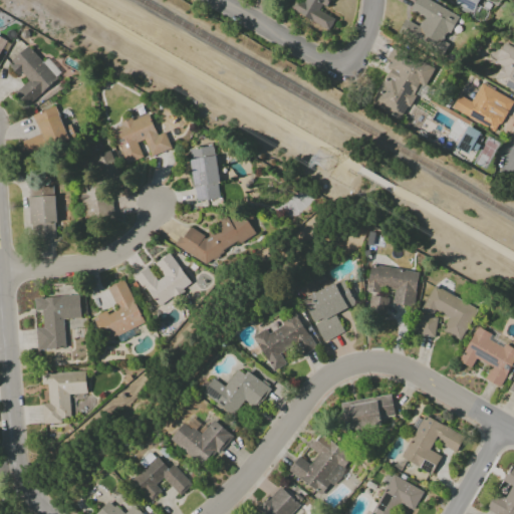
[(293,0),(288,9),(328,30),(334,18),(321,12),(327,0),(302,0),(302,1),(299,0),(293,0)]
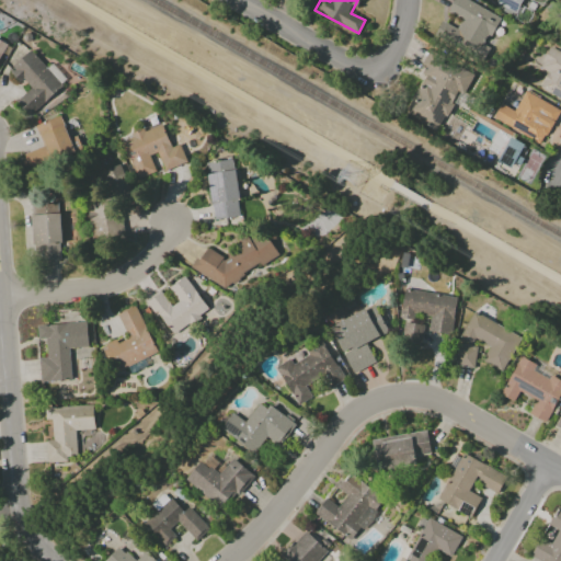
[(501,18),(467,0),(454,0),(447,12),(461,20),(456,29),(442,21),(435,33),(483,59),(491,46),(487,44),(501,18)]
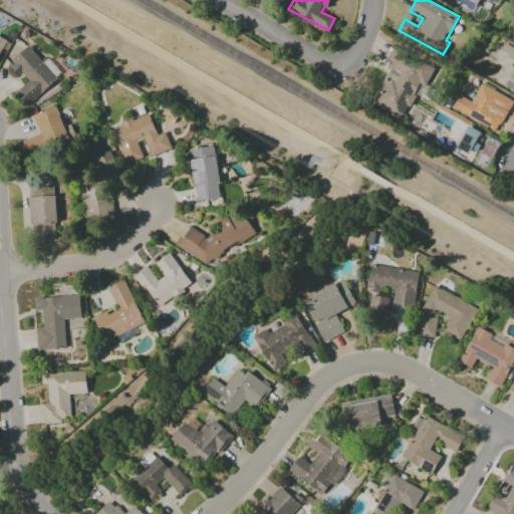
[(456,0),(454,5),(473,12),(477,0),(456,0)]
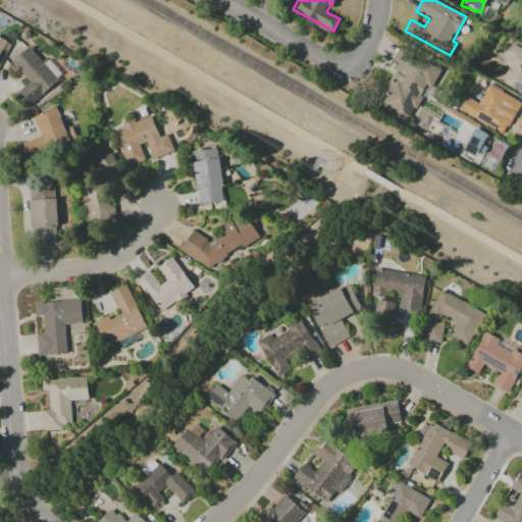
[(521,48),(511,43),(501,62),(509,66),(501,82),(521,92),(521,48)]
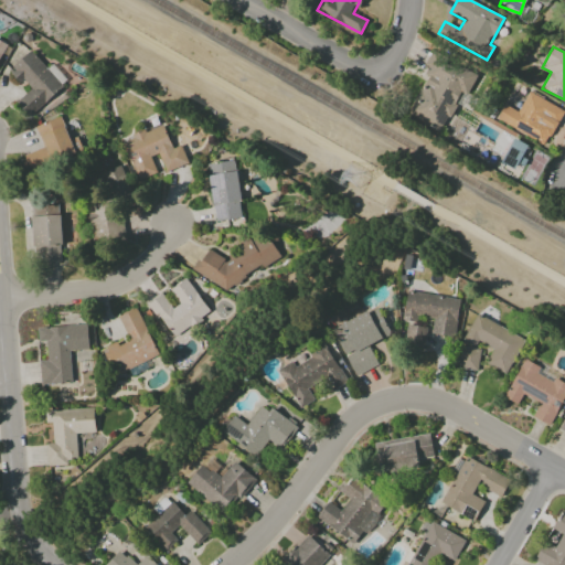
[(14,104),(28,118),(63,86),(30,51),(10,70),(29,91),(14,104)]
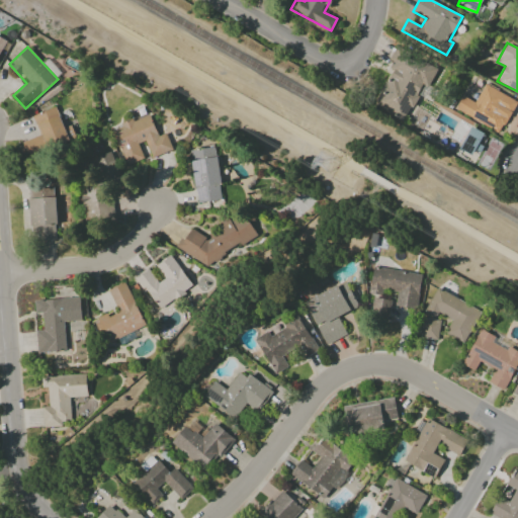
[(374,105),(409,120),(433,68),(395,51),(386,67),(391,69),(374,105)]
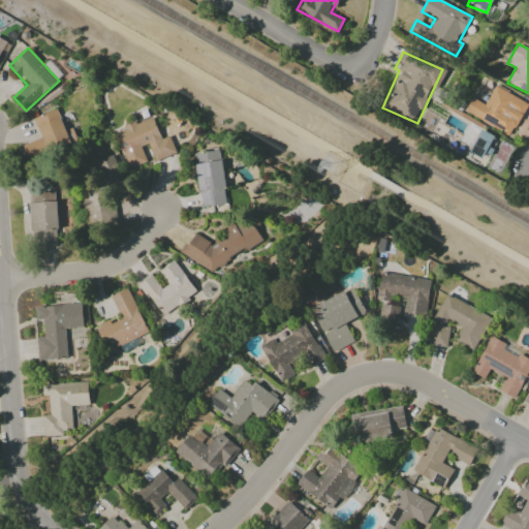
[(527,101),(494,87),(486,104),(471,98),(464,114),(512,135),(527,101)]
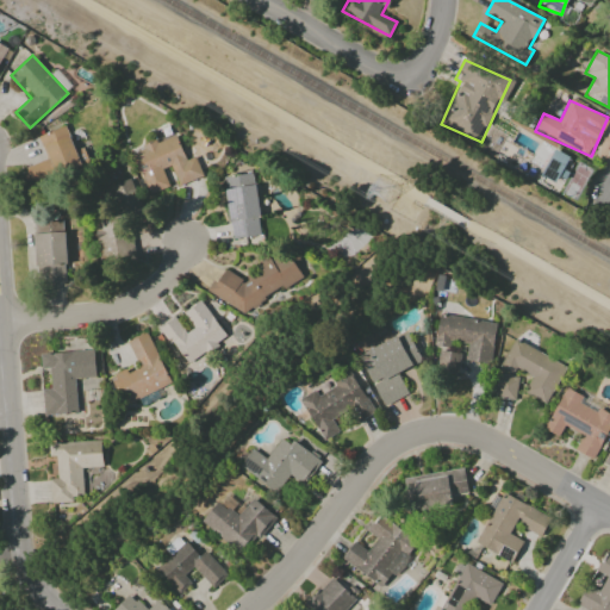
[(39,136),(55,176),(89,165),(83,148),(75,151),(66,126),(39,136)]
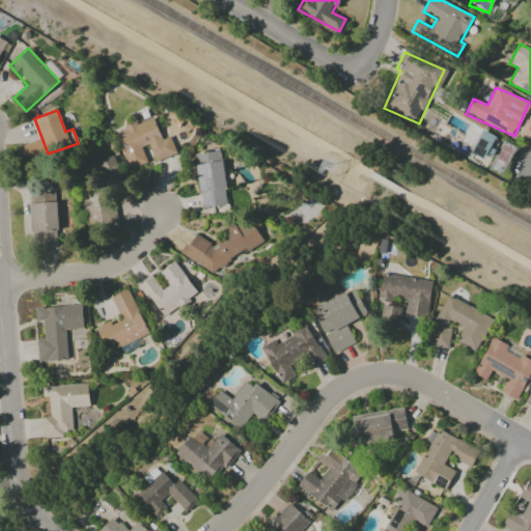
[(176,155),(170,136),(162,140),(154,117),(115,132),(129,169),(147,163),(142,147),(149,145),(155,162),(176,155)]
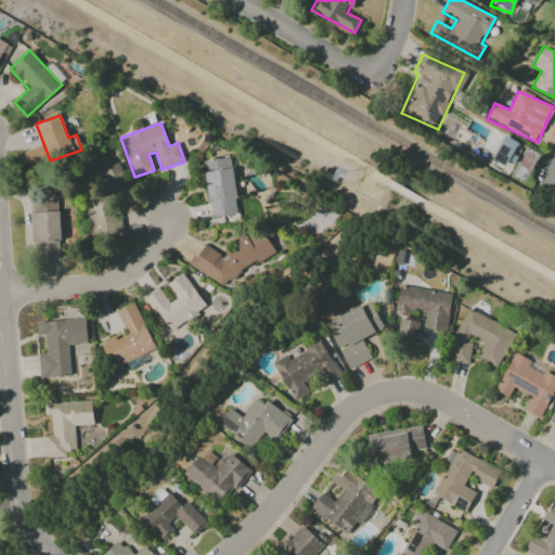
[(205,160),(209,217),(237,215),(232,158),(205,160)]
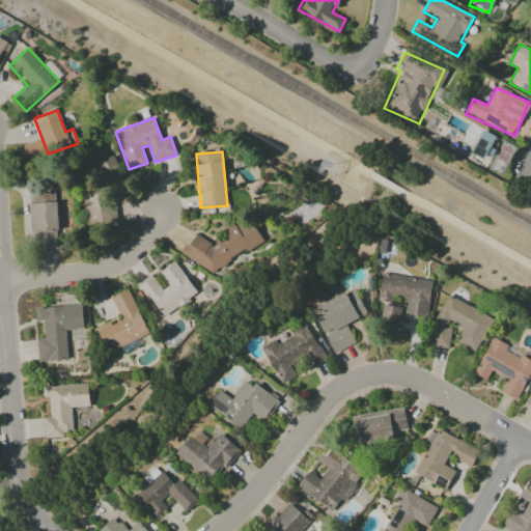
[(109,191),(127,184),(113,155),(95,163),(109,191)]
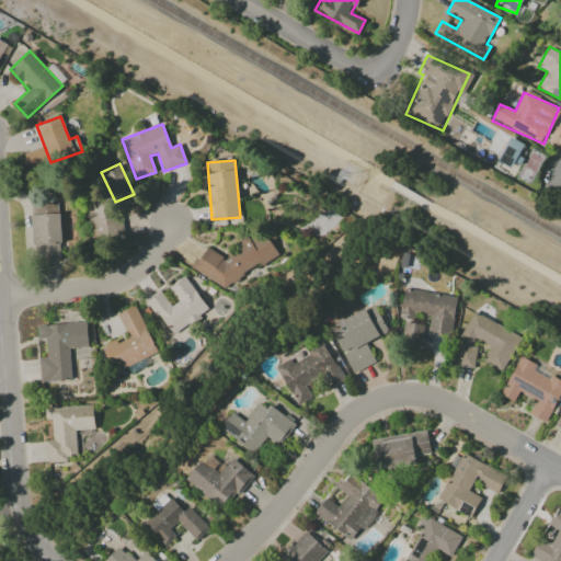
[(114,199),(88,202),(91,242),(118,240),(114,199)]
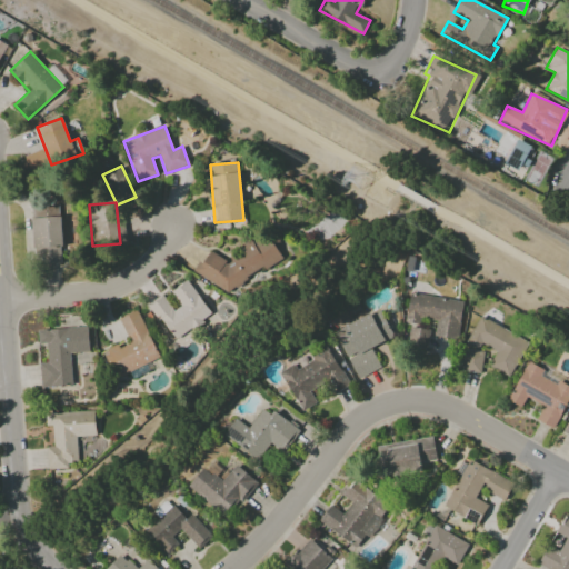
[(32,206),(33,265),(61,263),(61,206),(32,206)]
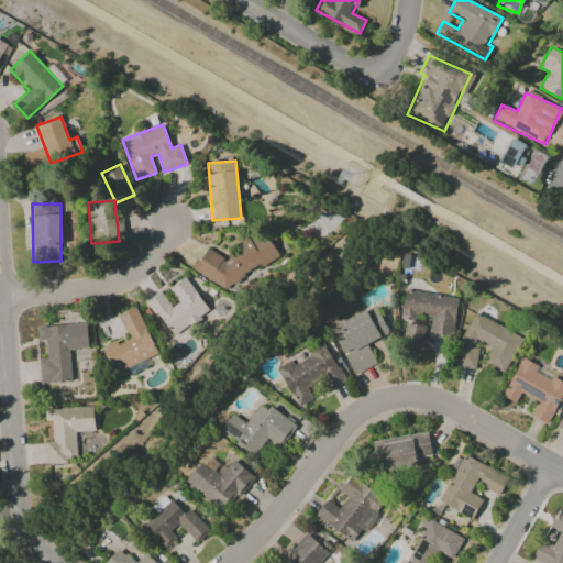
[(190,268),(231,294),(242,276),(260,264),(263,266),(279,256),(268,239),(261,234),(252,240),(249,238),(241,242),(232,256),(223,262),(220,255),(210,250),(197,258),(190,268)]
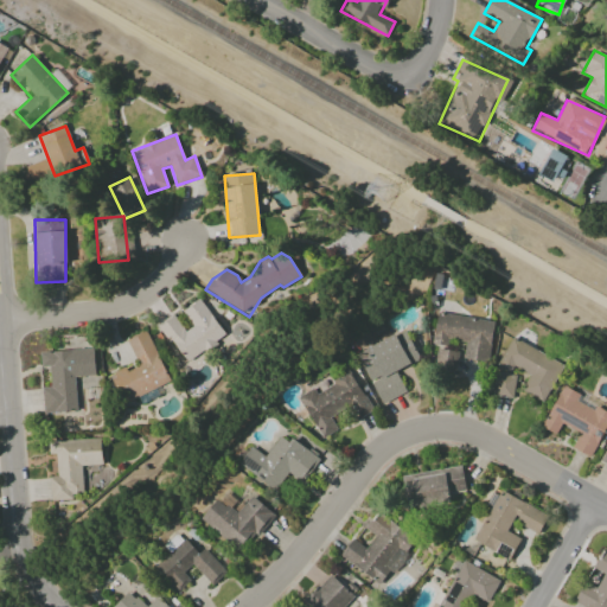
[(225,337),(200,299),(178,314),(177,312),(159,324),(185,364),(225,337)]
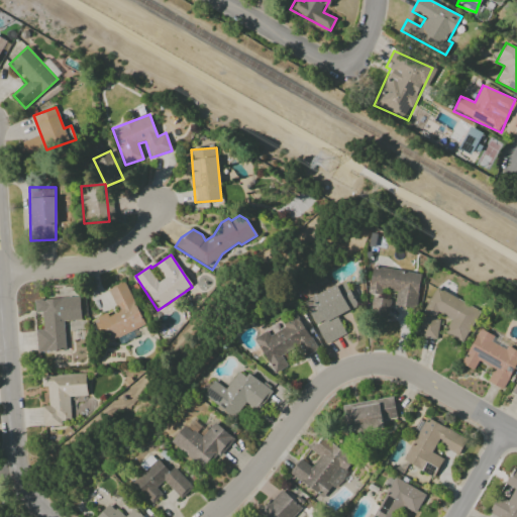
[(382,290),(396,291),(395,306),(416,308),(420,273),(372,267),(369,293),(381,295),(382,290)]
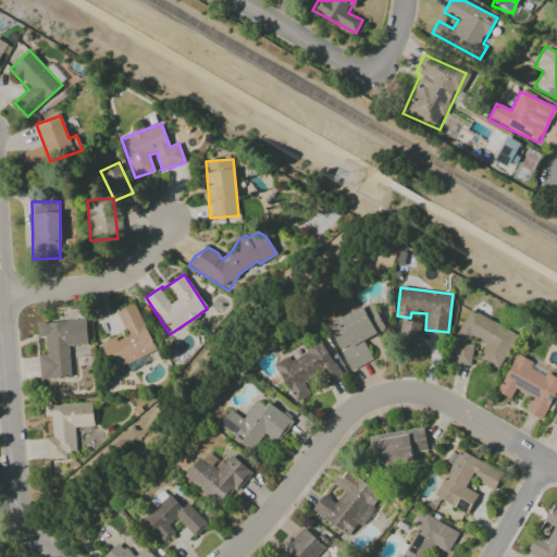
[(116,312),(125,333),(101,344),(113,370),(156,350),(135,304),(116,312)]
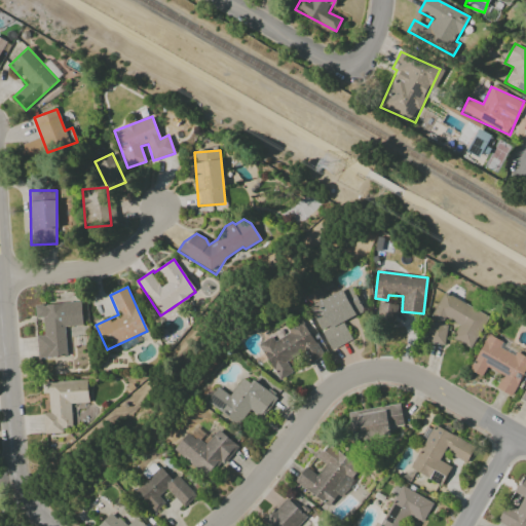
[(309,306),(330,350),(351,340),(343,322),(363,311),(351,287),(309,306)]
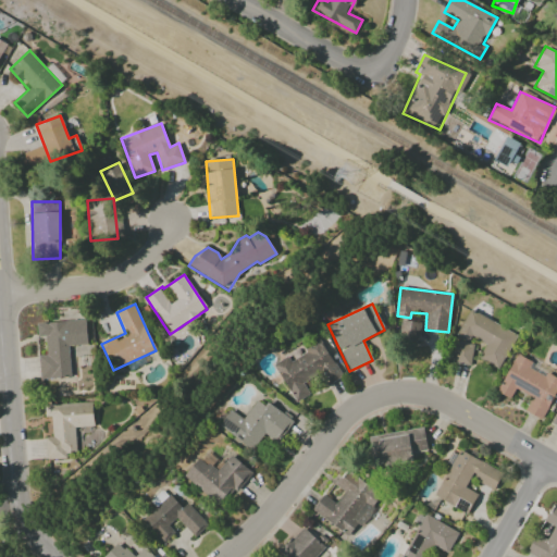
[(499,369),(517,334),(469,309),(455,337),(466,342),(469,336),(485,344),(478,358),(499,369)]
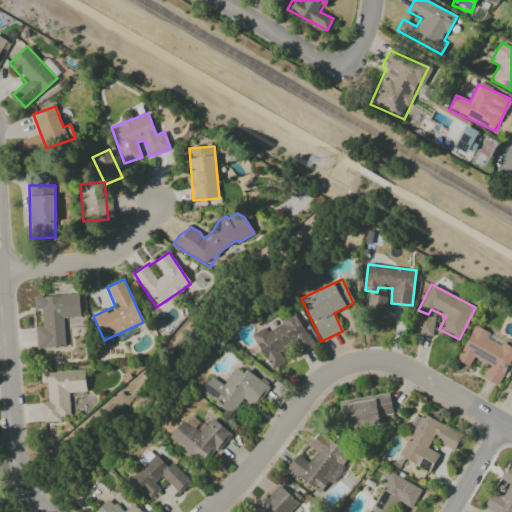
[(36,348),(64,347),(63,317),(79,316),(78,294),(34,297),(35,310),(42,309),(42,326),(35,327),(36,348)]
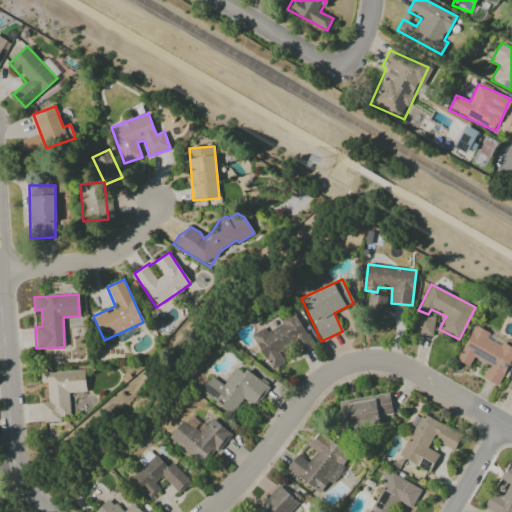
[(385,295),(368,295),(367,314),(385,315),(385,295)]
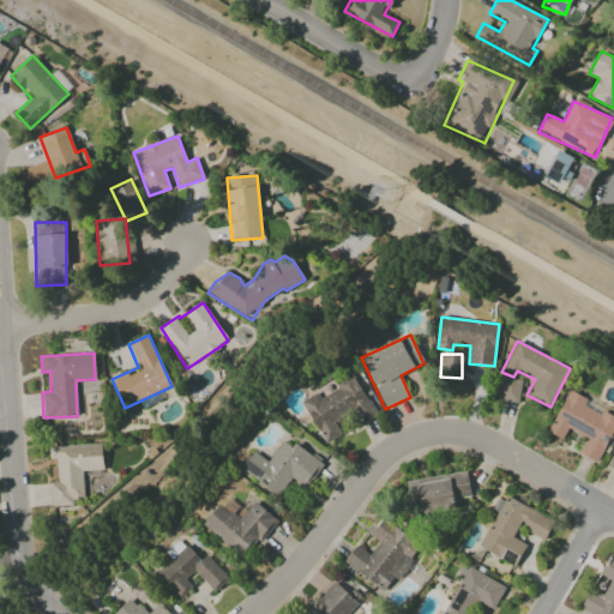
[(377,415),(351,372),(333,383),(337,389),(321,398),(318,392),(301,402),(326,444),(342,434),(335,423),(353,413),(360,425),(377,415)]
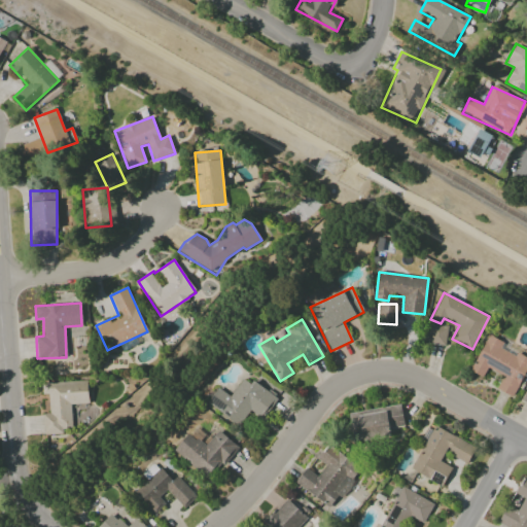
[(447,325),(429,323),(427,344),(446,346),(447,325)]
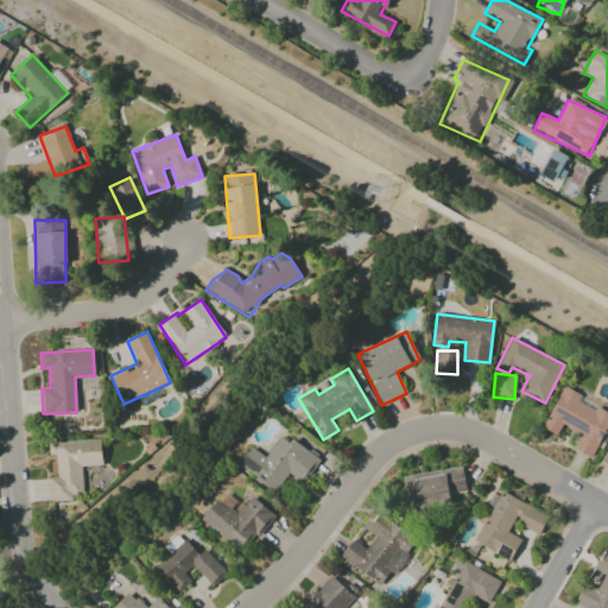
[(593,458),(607,425),(607,415),(577,400),(581,394),(563,386),(543,428),(557,435),(562,424),(581,434),(572,449),(593,458)]
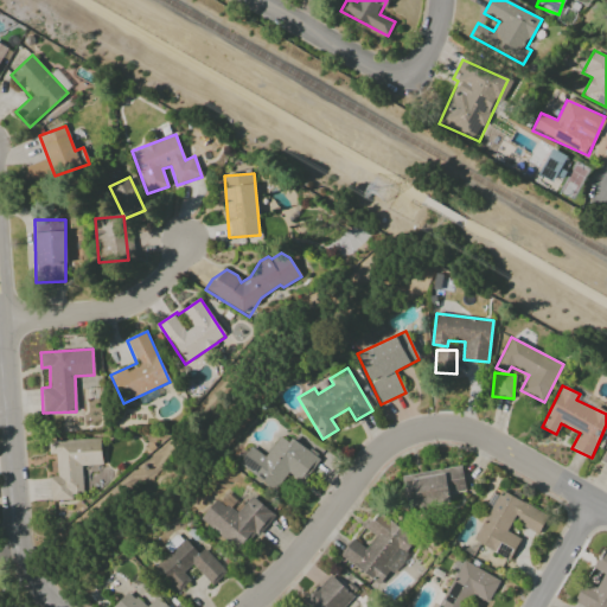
[(238,464),(276,491),(287,474),(301,484),(321,455),(294,435),(288,442),(280,435),(264,457),(251,446),(238,464)]
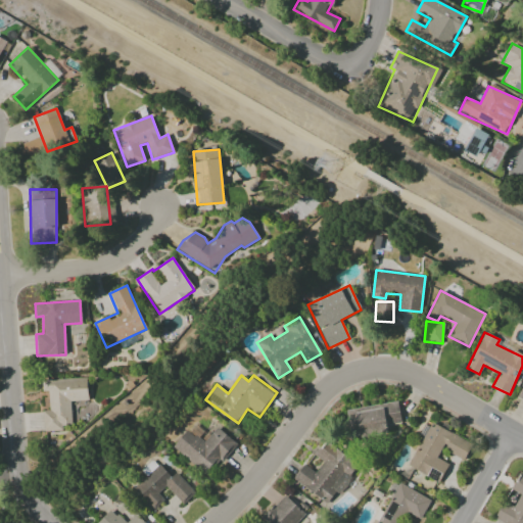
[(42,380),(43,391),(48,391),(49,411),(43,411),(44,431),(62,431),(62,425),(72,425),(70,401),(88,400),(87,378),(42,380)]
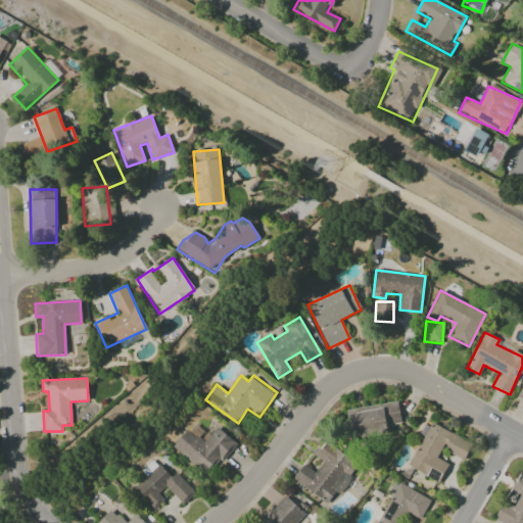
[(345,410),(349,433),(357,432),(358,438),(388,433),(387,426),(401,423),(397,400),(345,410)]
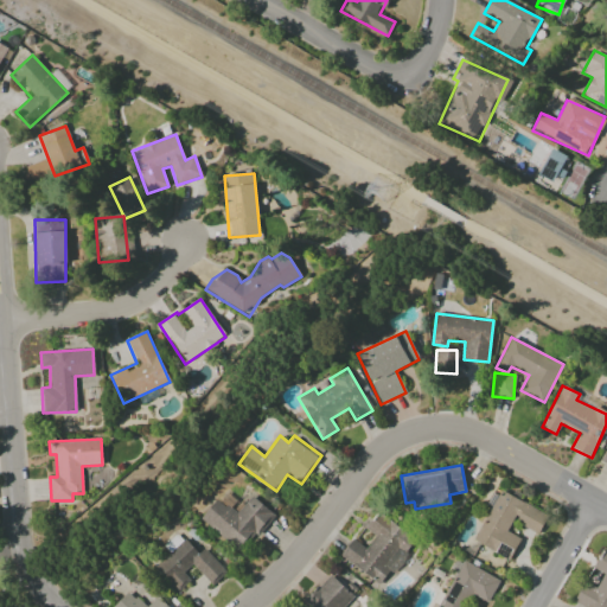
[(473,542),(509,560),(519,537),(510,532),(515,522),(538,534),(548,515),(499,490),(473,542)]
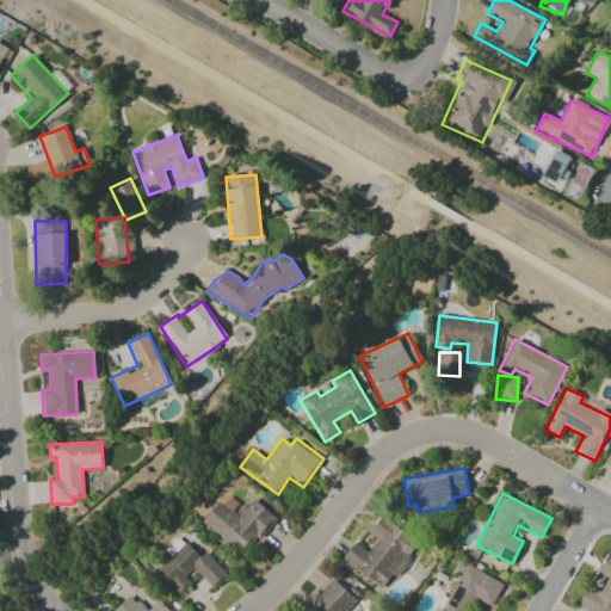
[(242,556),(275,517),(253,499),(238,517),(218,501),(202,523),(242,556)]
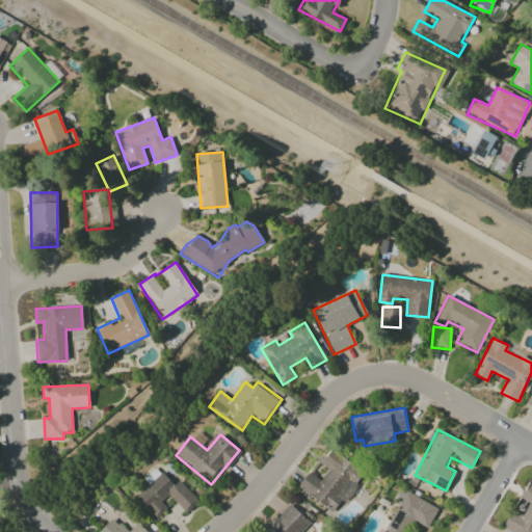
[(298,488),(337,513),(365,471),(330,448),(320,464),(328,470),(321,481),(309,472),(298,488)]
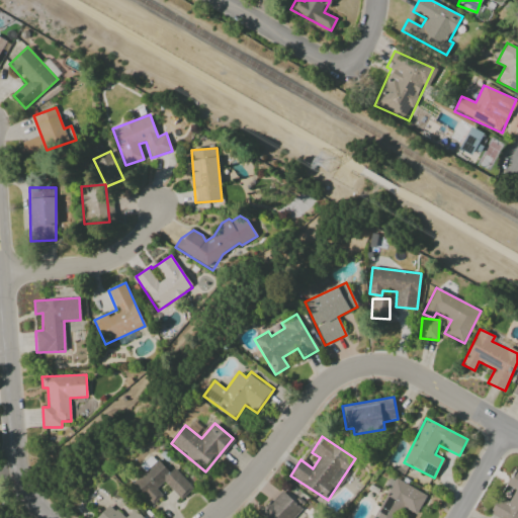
[(133,484),(153,505),(163,496),(156,489),(164,482),(181,500),(193,489),(173,468),(169,472),(151,454),(140,466),(145,471),(133,484)]
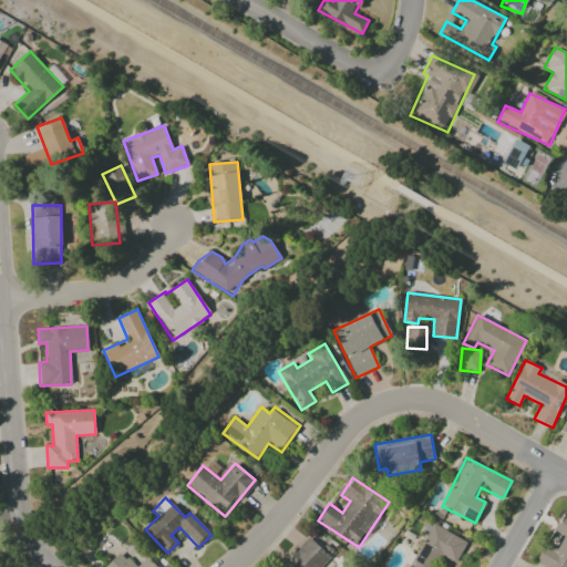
[(566,566),(566,515),(563,513),(554,531),(564,536),(557,549),(545,543),(535,562),(547,566),(566,566)]
